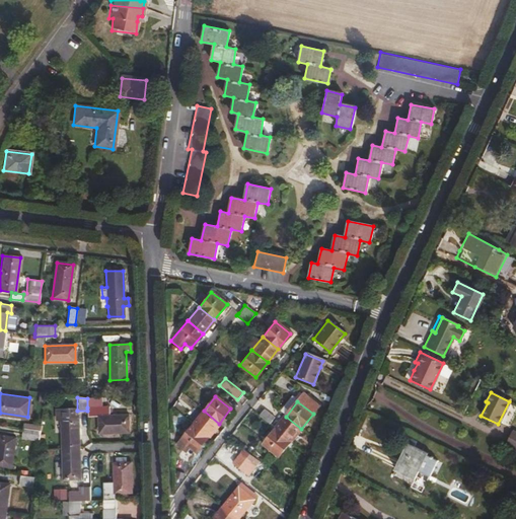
[(109,408),(87,408),(87,411),(87,417),(97,416),(97,432),(128,431),(128,416),(109,416),(109,408)]
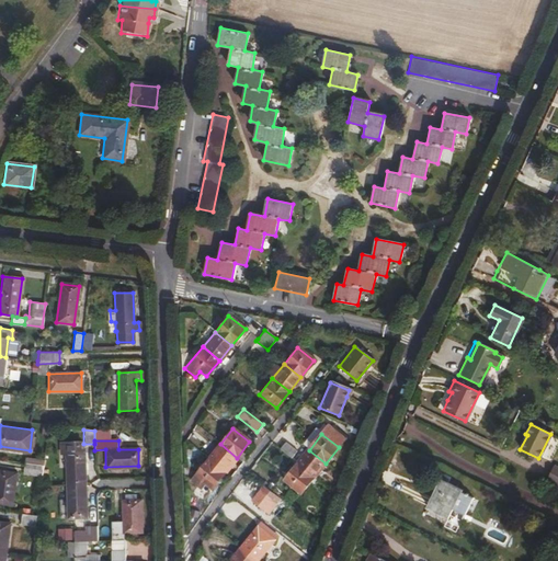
[(66,451),(67,485),(84,484),(83,447),(81,447),(81,442),(60,442),(61,451),(66,451)]
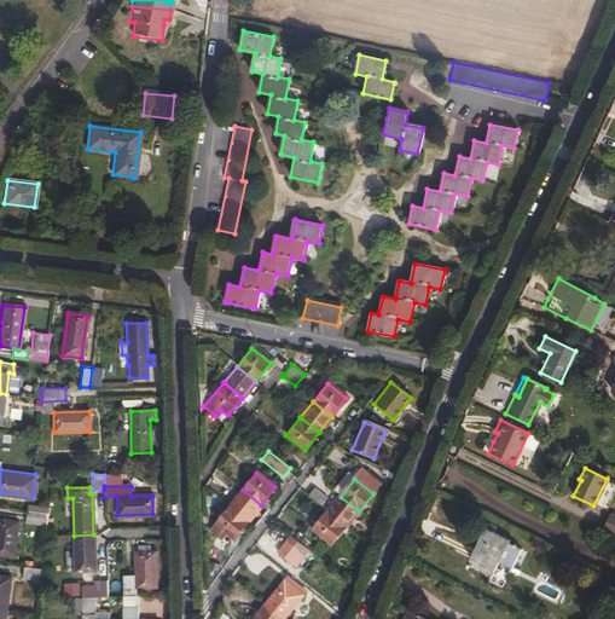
[(230,507),(248,521),(261,505),(243,490),(230,507)]
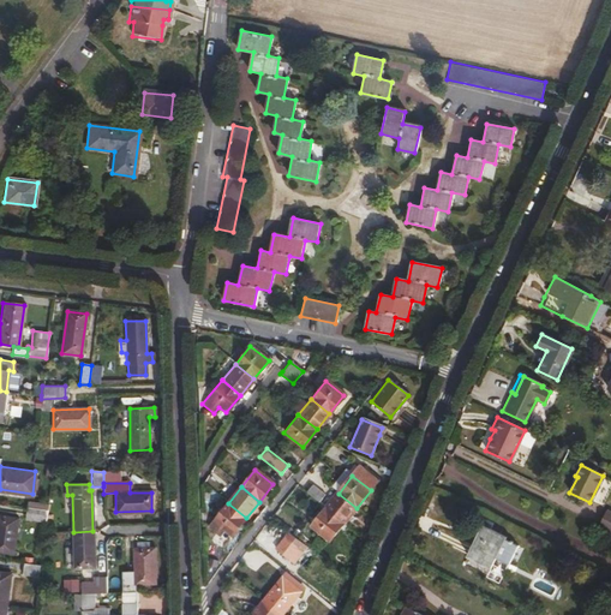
[(312,487),(305,494),(315,502),(322,494),(312,487)]
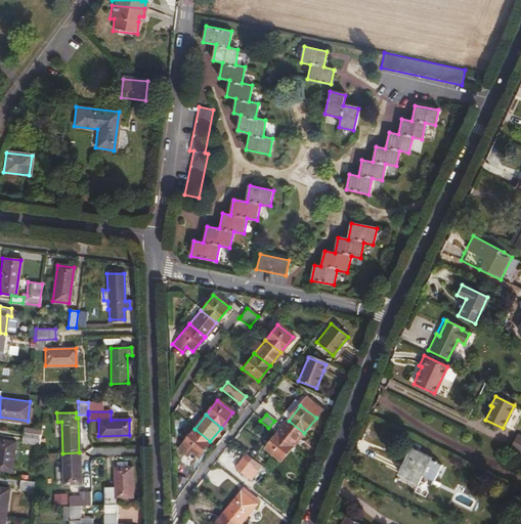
[(304,433),(289,421),(277,434),(293,447),(304,433)]
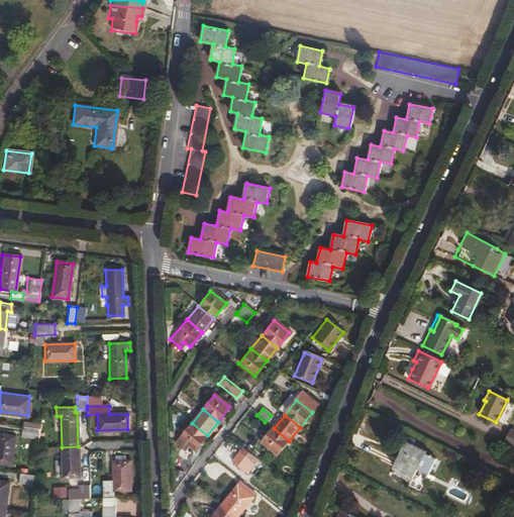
[(194,451),(207,435),(192,423),(175,444),(184,452),(189,447),(194,451)]
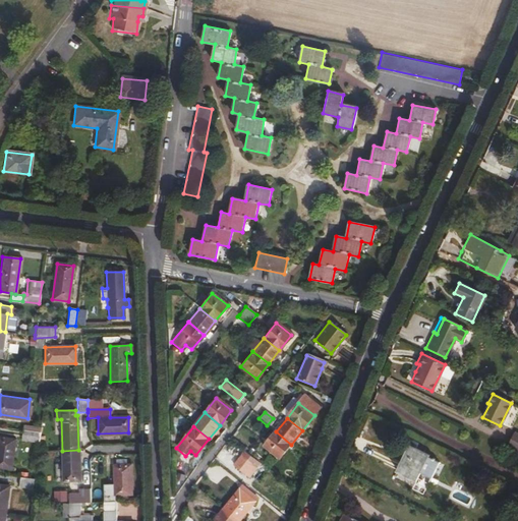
[(39,442),(40,431),(22,429),(21,440),(39,442)]
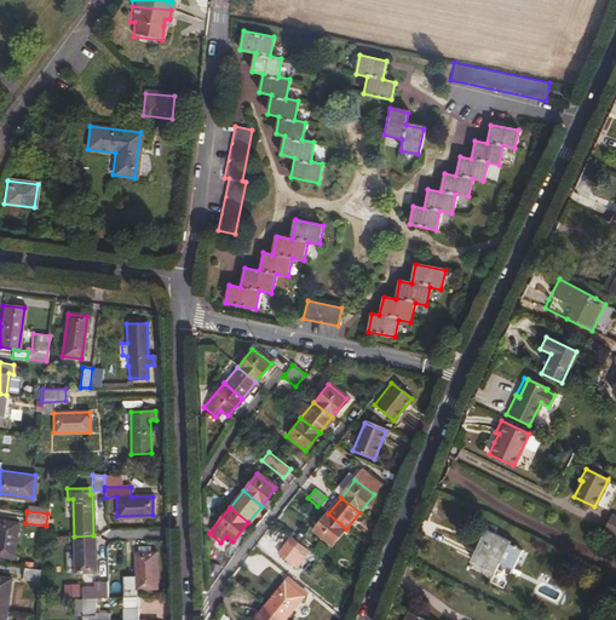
[(332,546),(346,529),(328,514),(314,532),(332,546)]
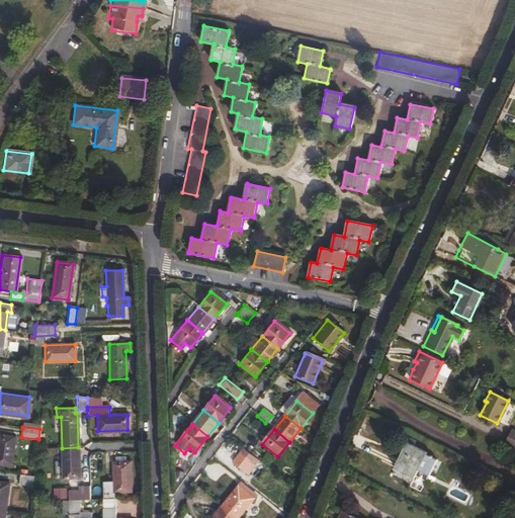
[(514,432),(510,430),(503,443),(514,448),(514,432)]
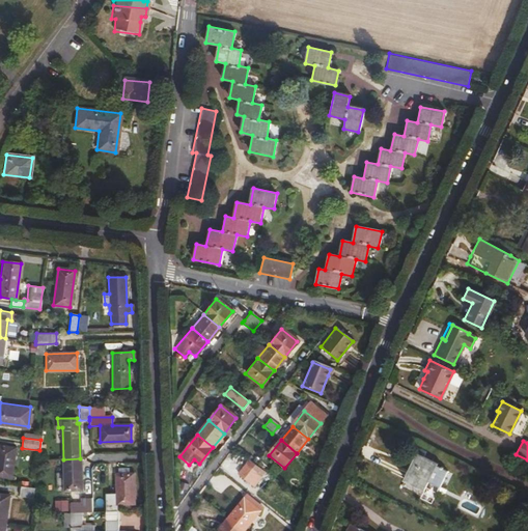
[(15,447),(0,445),(0,475),(10,477),(15,447)]
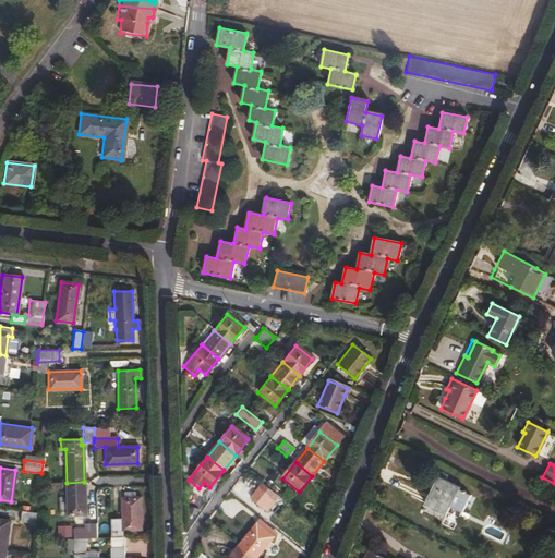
[(460,487),(439,476),(425,505),(446,514),(460,487)]
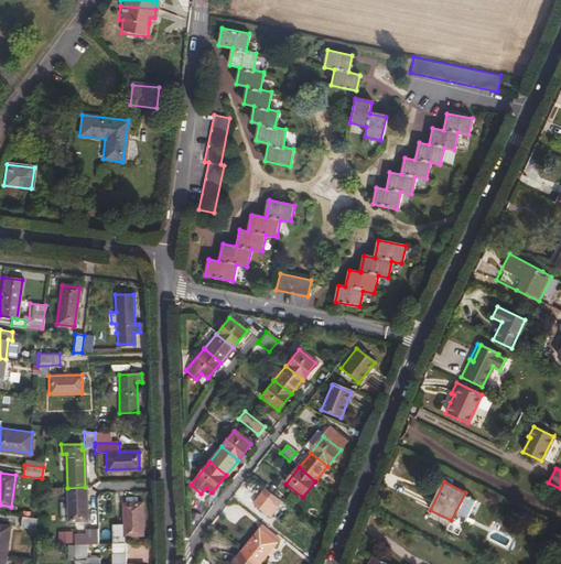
[(85,487),(67,488),(67,521),(86,521),(85,487)]
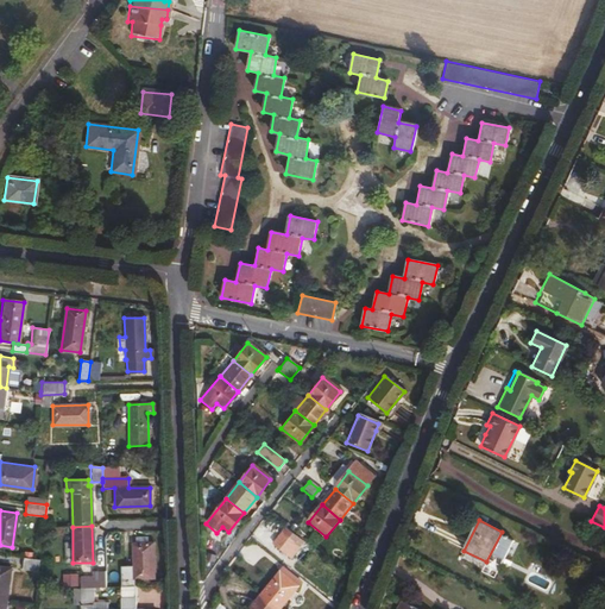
[(273,544),(291,559),(301,547),(283,533),(273,544)]
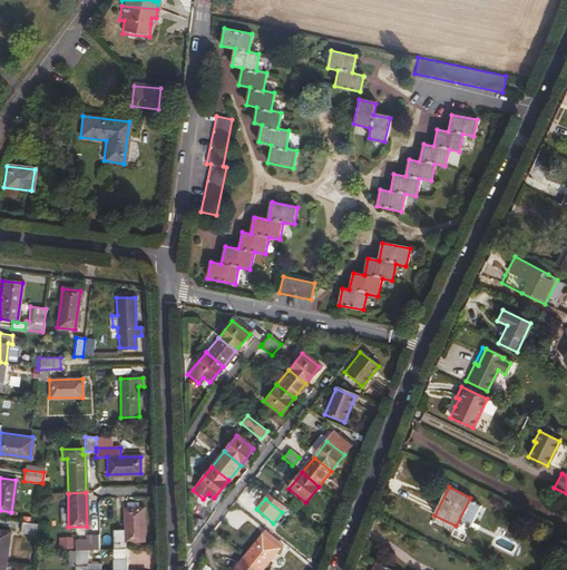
[(115,549),(125,549),(125,541),(144,541),(143,508),(138,508),(126,508),(124,508),(124,530),(115,530),(115,549)]
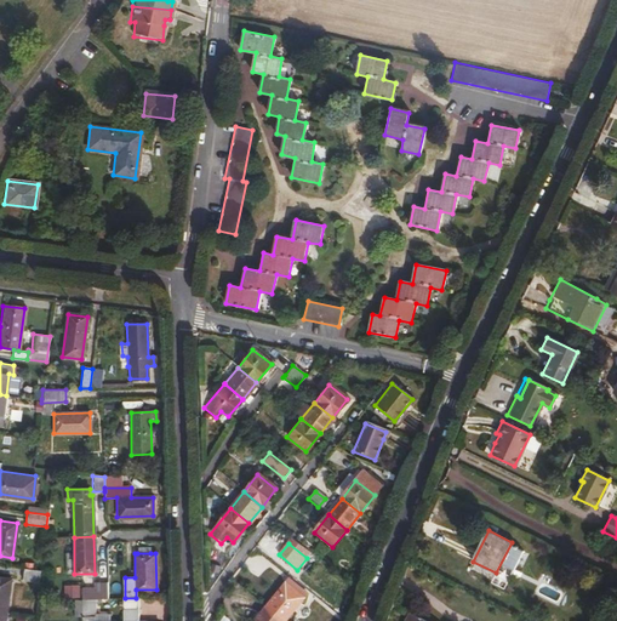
[(23,579),(39,581),(40,570),(24,568),(23,579)]
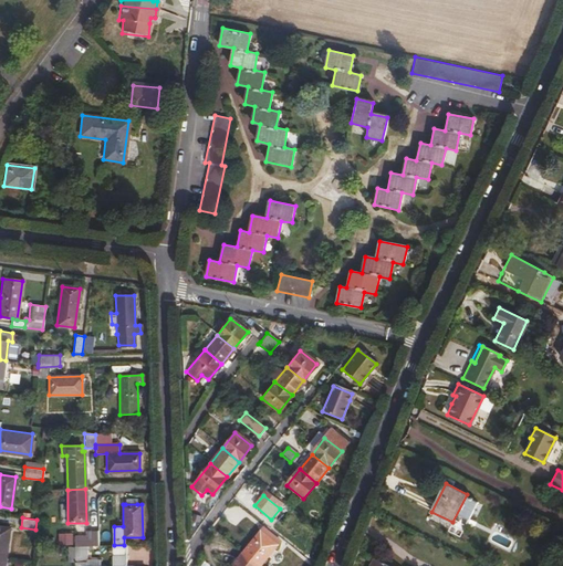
[(0,558),(4,559),(9,527),(0,526),(0,558)]
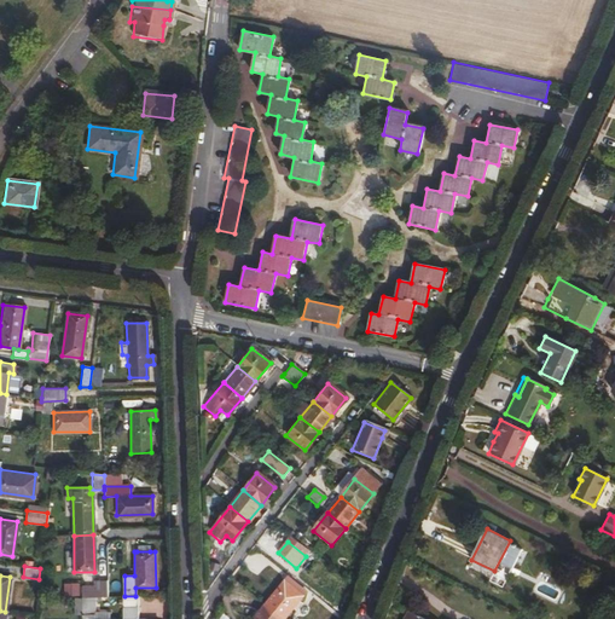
[(286,577),(265,605),(282,618),(284,618),(306,593),(286,577)]
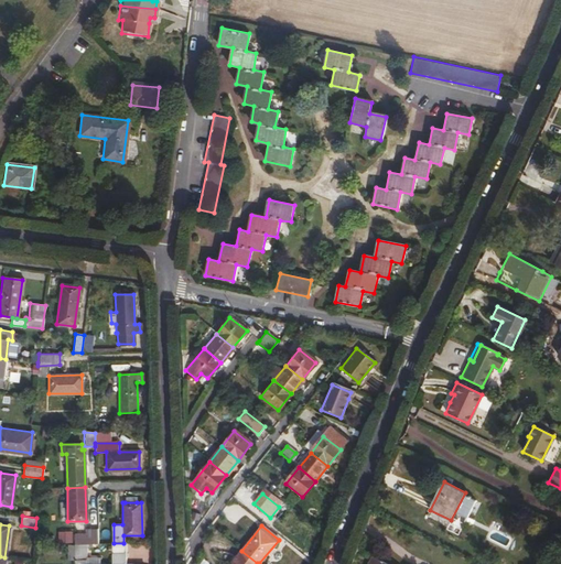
[(86,544),(97,543),(97,529),(88,530),(88,539),(74,539),(74,544),(86,544)]
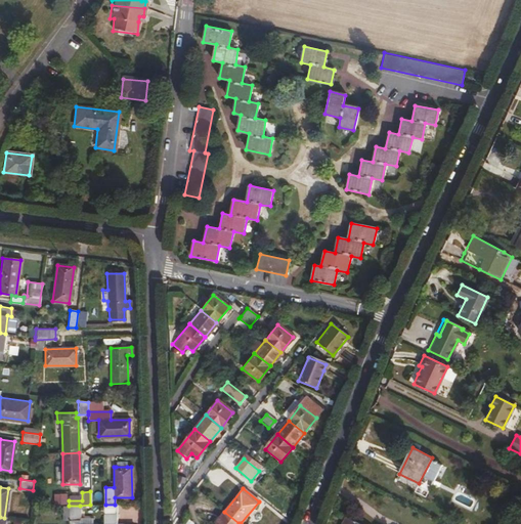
[(116,513),(117,505),(115,505),(105,505),(102,505),(102,514),(116,513)]
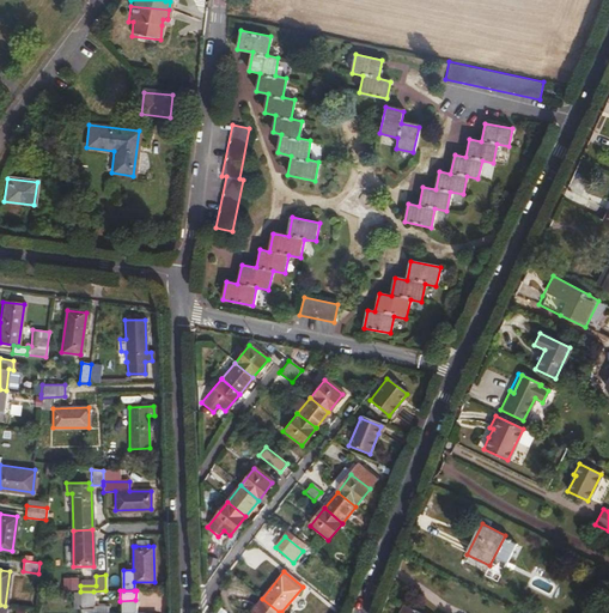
[(92,612),(93,592),(80,592),(79,612),(92,612)]
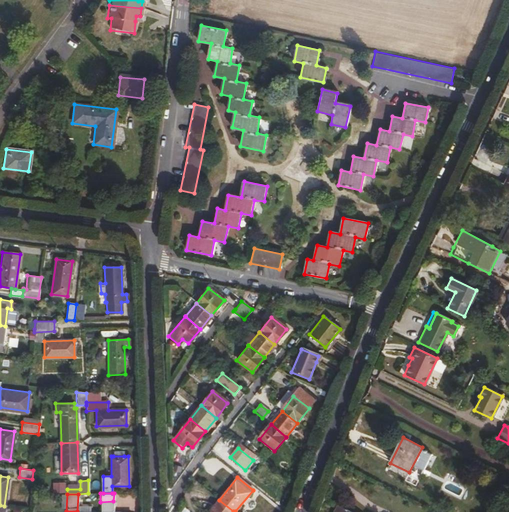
[(233,511),(219,500),(209,511),(233,511)]
